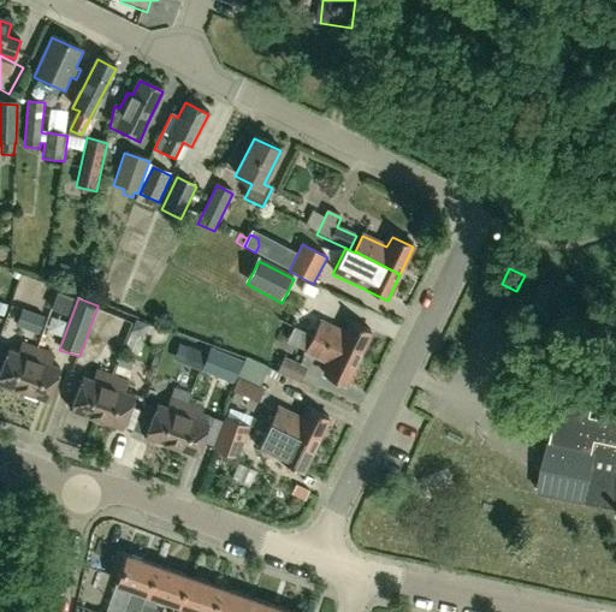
[(16,328),(39,337),(46,319),(22,310),(16,328)]
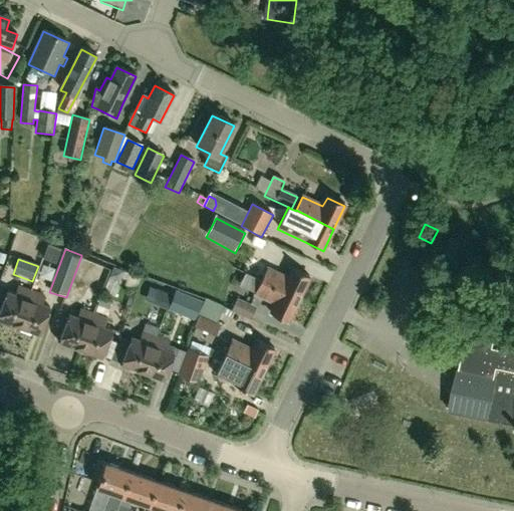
[(112,268),(108,278),(114,281),(120,278),(123,272),(112,268)]
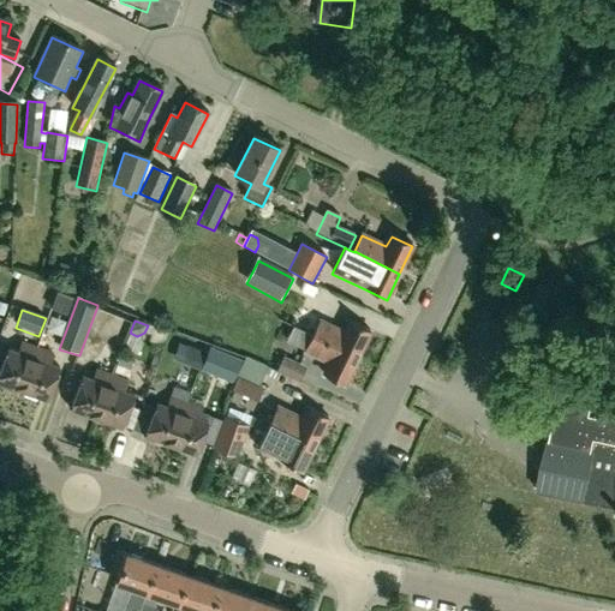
[(320,322),(312,337),(358,360),(370,334),(348,323),(344,334),(320,322)]
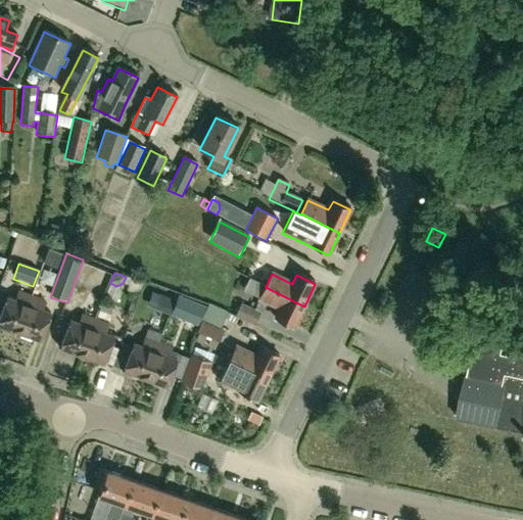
[(304,306),(266,287),(258,301),(279,312),(275,321),(293,329),(304,306)]
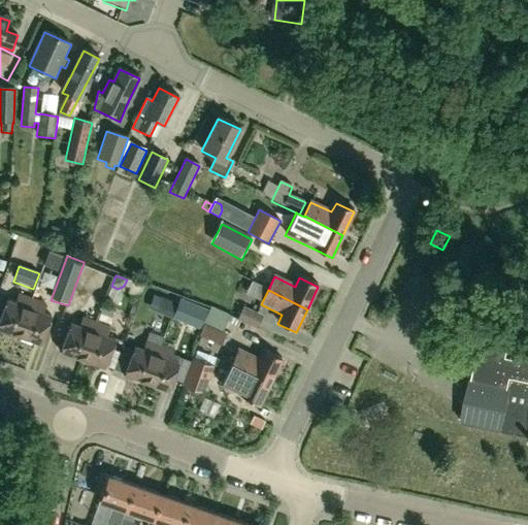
[(0,318),(0,330),(19,337),(32,301),(18,296),(14,304),(6,301),(0,318)]
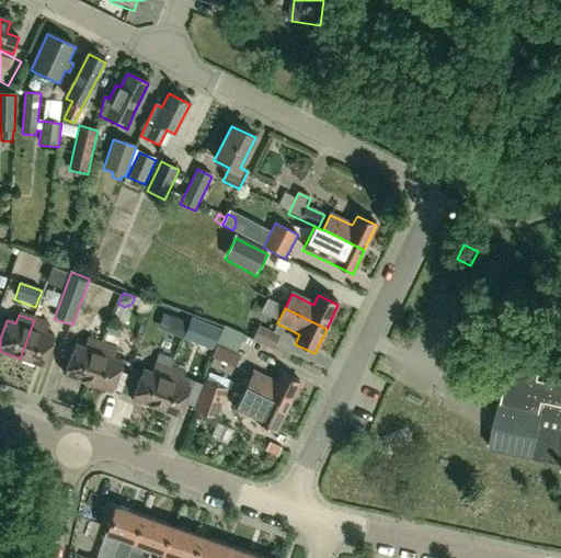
[(181,339),(186,323),(171,318),(165,333),(181,339)]
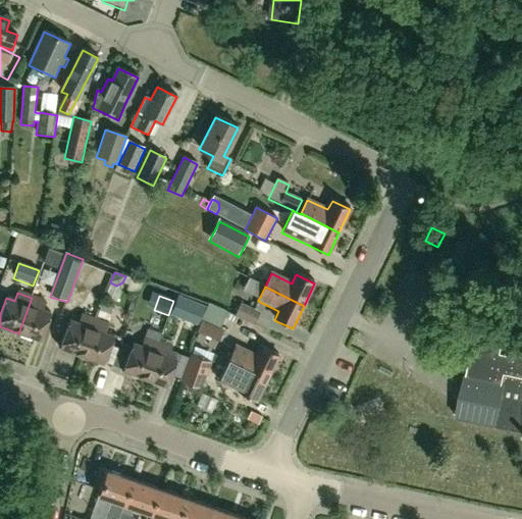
[(206,307),(178,296),(170,315),(198,326),(206,307)]
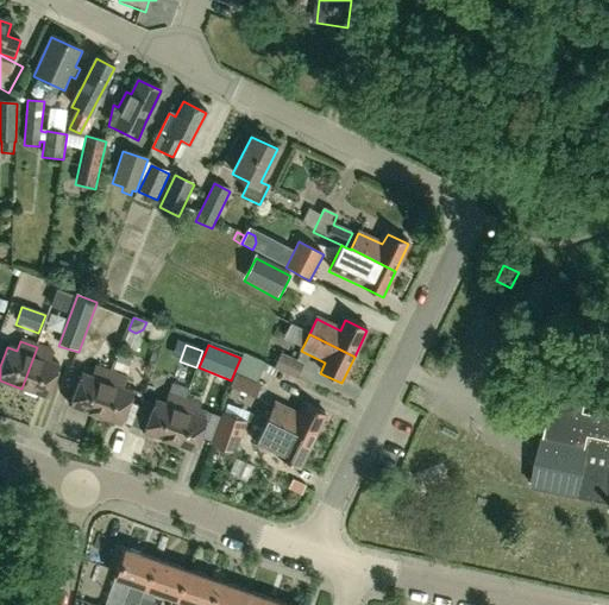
[(37,347),(22,389),(48,398),(60,366),(49,363),(52,352),(37,347)]
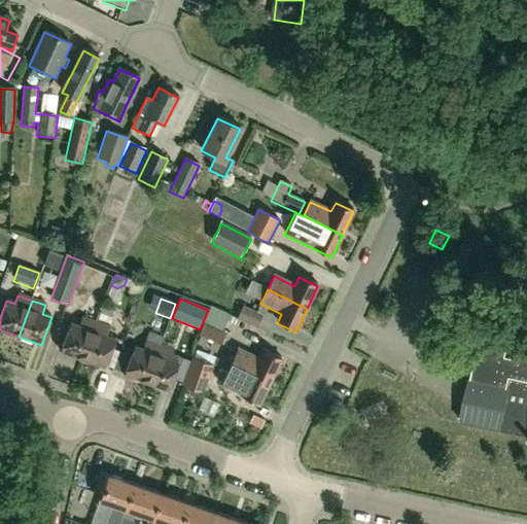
[(97,320),(109,325),(114,312),(102,307),(97,320)]
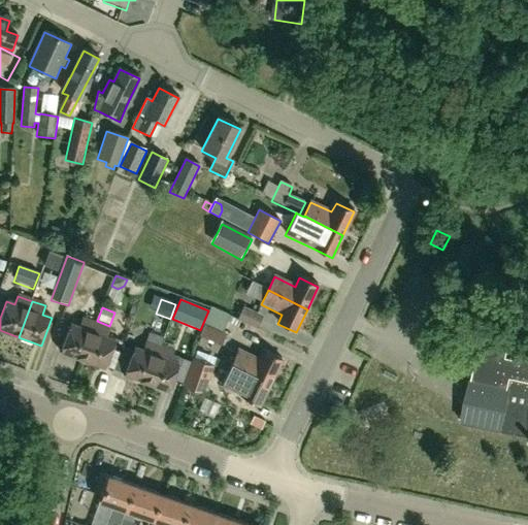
[(256,314),(242,307),(237,321),(240,322),(250,327),(256,314)]
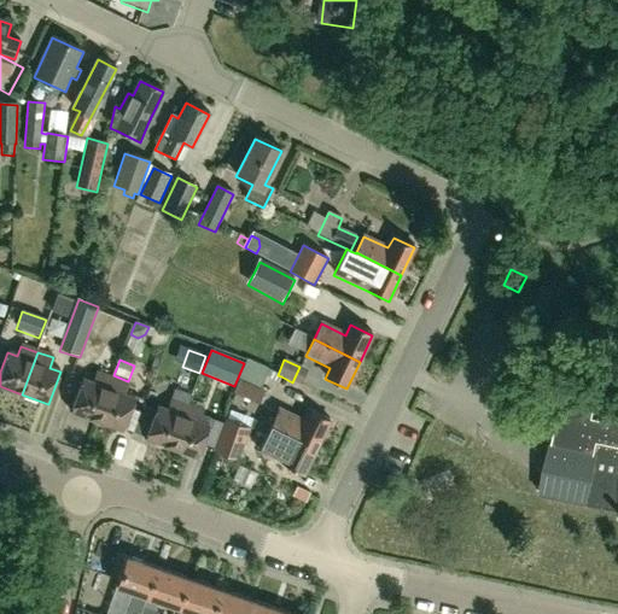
[(278,375),(273,373),(246,361),(239,379),(261,390),(266,378),(278,384),(281,376),(278,375)]
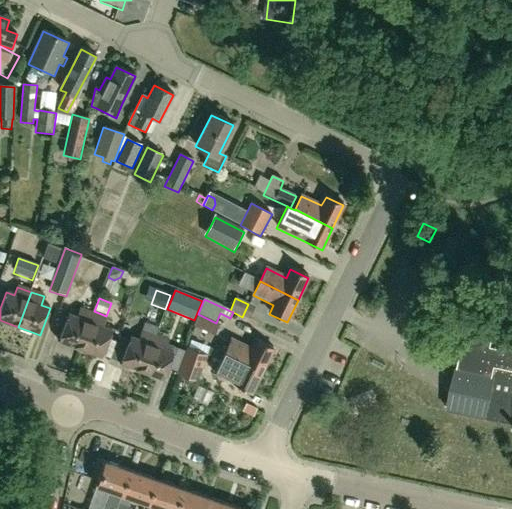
[(79,350),(92,315),(79,310),(76,318),(68,315),(58,342),(79,350)]
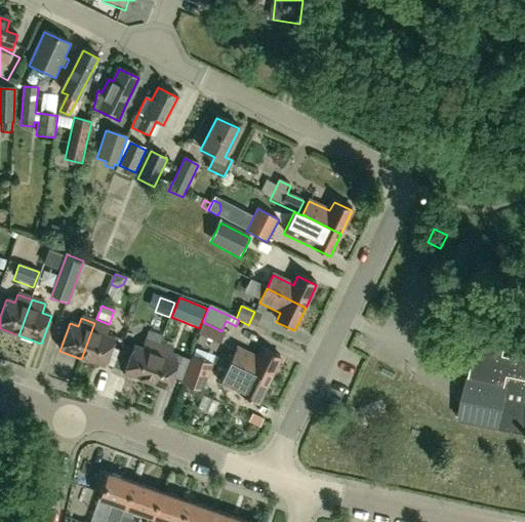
[(109,328),(94,323),(81,359),(104,367),(114,339),(106,336),(109,328)]
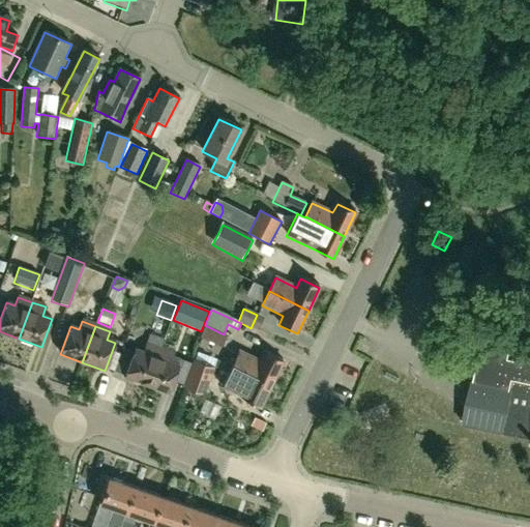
[(146,386),(159,349),(146,344),(143,352),(135,349),(124,378),(146,386)]
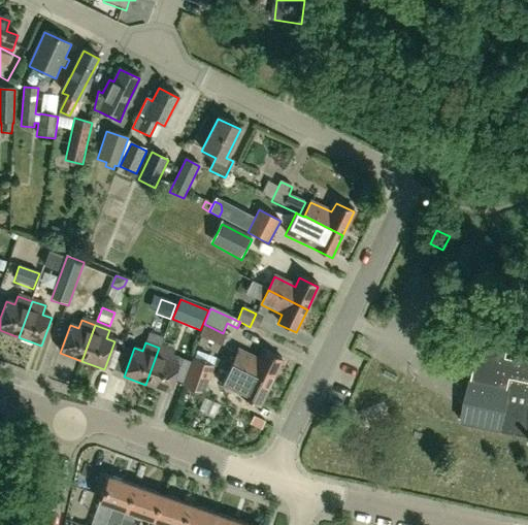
[(527,352),(527,353),(525,364),(502,360),(505,348),(481,342),(472,384),(470,384),(462,422),(498,429),(498,431),(527,436),(527,352)]
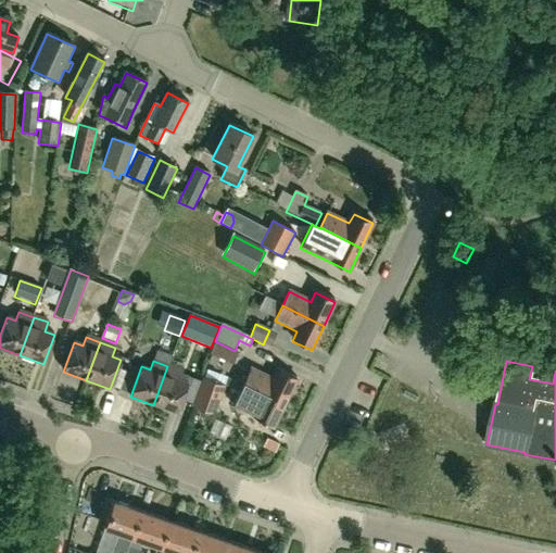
[(182,372),(167,366),(153,405),(177,414),(188,384),(179,380),(182,372)]
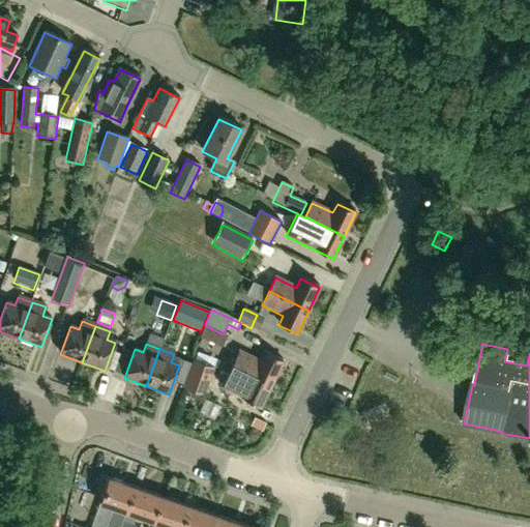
[(233,366),(271,384),(283,361),(264,352),(260,361),(239,351),(233,366)]
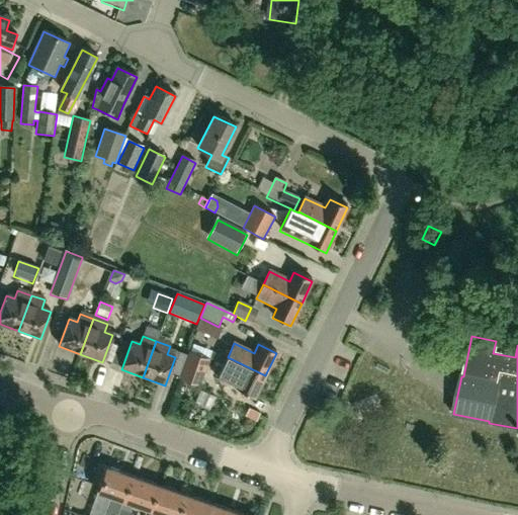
[(199,388),(209,360),(201,357),(204,350),(192,345),(190,353),(189,353),(180,379),(199,388)]
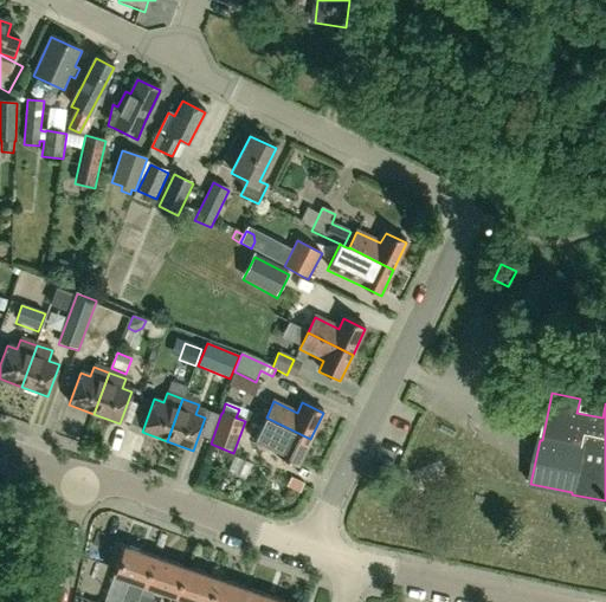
[(298,465),(310,439),(266,418),(258,433),(282,445),(277,455),(298,465)]
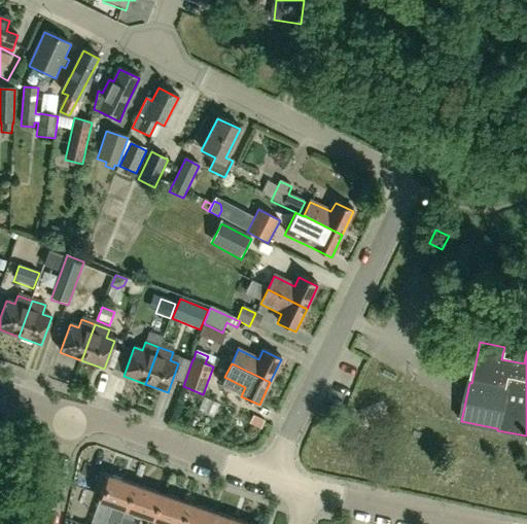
[(92,495),(101,498),(108,477),(100,474),(92,495)]
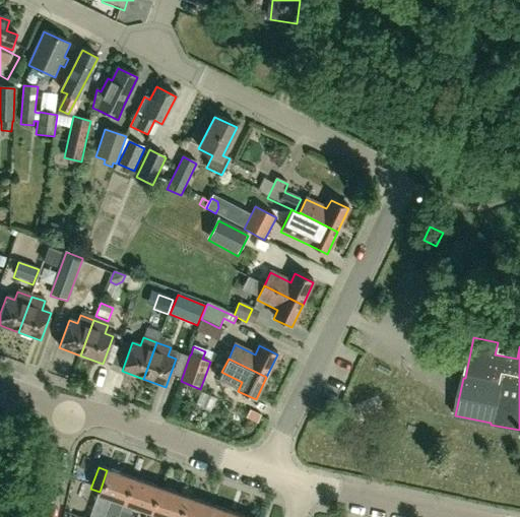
[(119,516),(121,512),(124,504),(133,479),(107,470),(98,495),(110,499),(104,516),(119,516)]
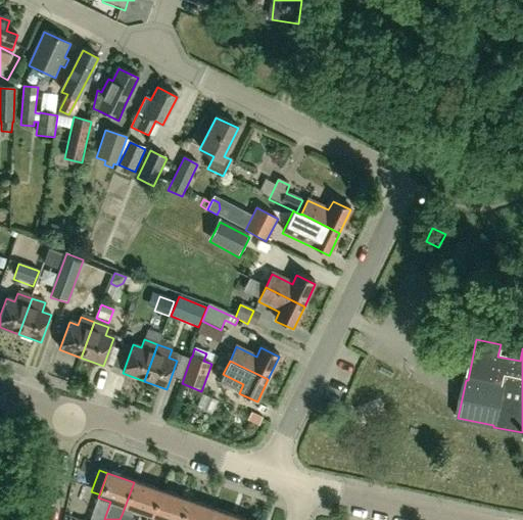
[(160,491),(134,482),(125,507),(135,510),(151,516),(160,491)]
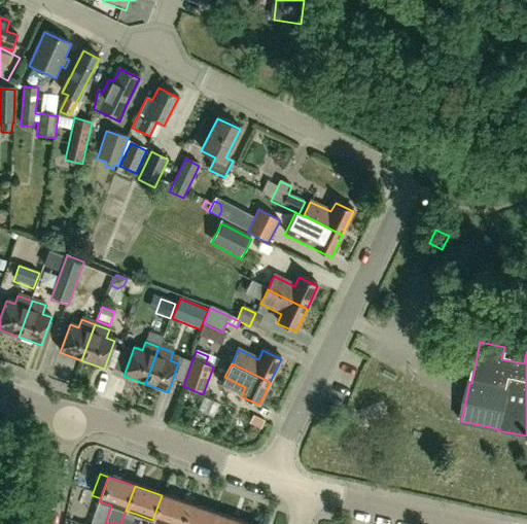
[(152,520),(163,523),(180,523),(187,504),(162,495),(152,520)]
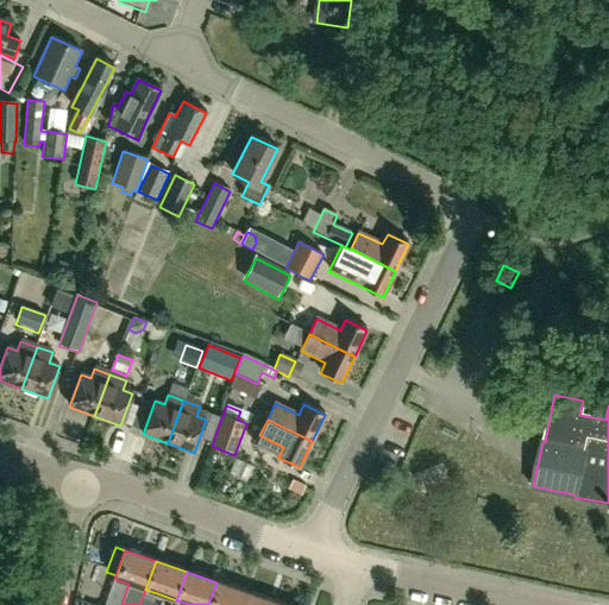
[(243,604),(248,593),(217,583),(208,604),(243,604)]
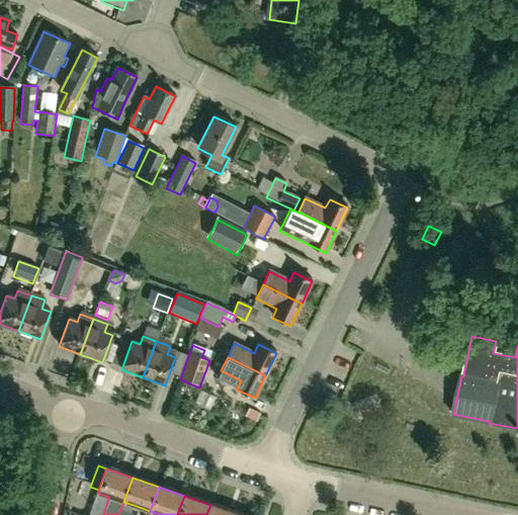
[(210,505),(206,514),(237,514),(210,505)]
